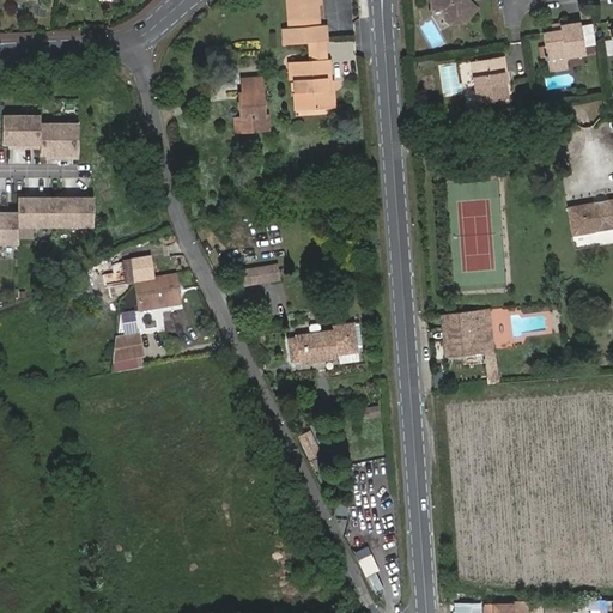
[(285,44),(310,43),(326,43),(328,42),(327,26),(321,28),(319,6),(322,6),(321,0),(287,0),(291,29),(285,30),(285,44)]
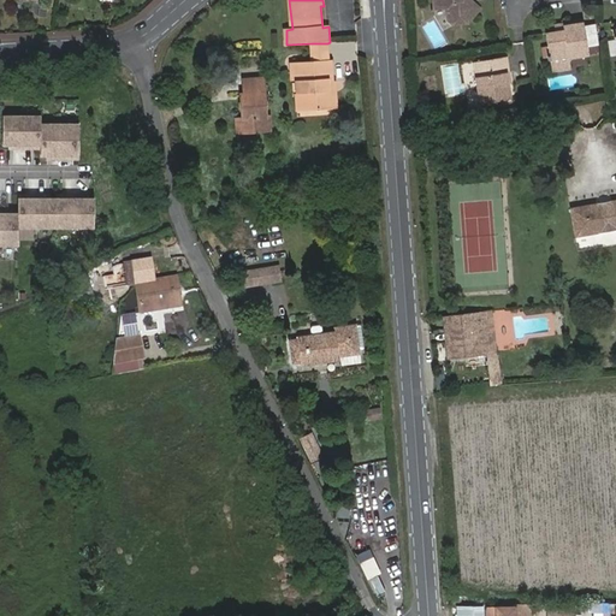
[(466,0),(438,0),(439,10),(445,10),(446,21),(452,25),(467,24),(472,21),(472,3),(467,3),(466,0)]
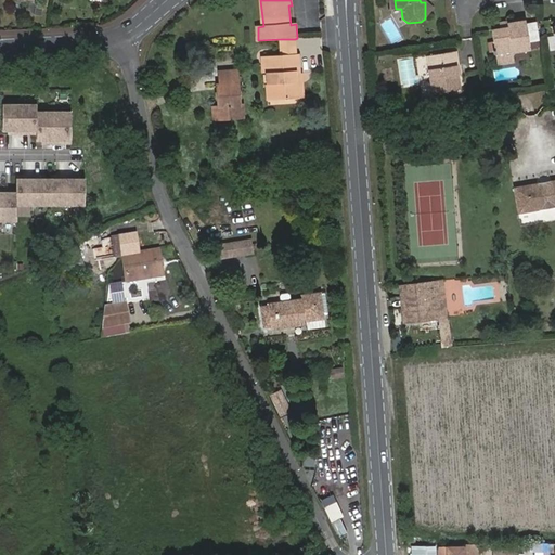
[(508,26),(527,22),(527,20),(500,24),(501,30),(510,29),(508,26)]
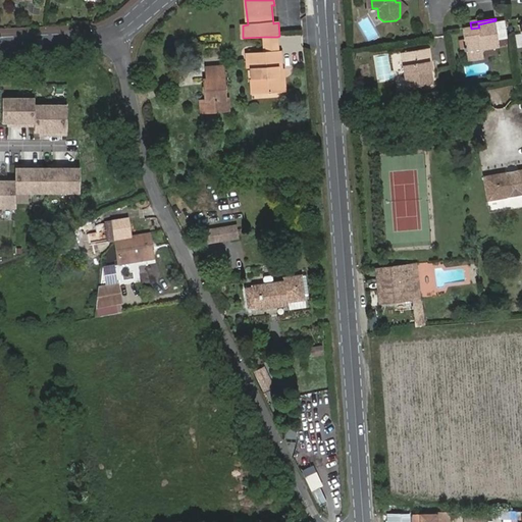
[(468,57),(484,54),(483,51),(484,51),(500,48),(497,24),(496,20),(478,24),(479,28),(471,29),(463,30),(468,57)]
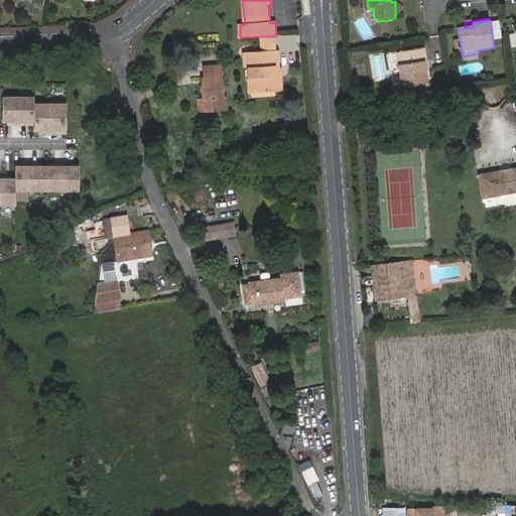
[(261,36),(262,51),(275,50),(274,36),(261,36)]
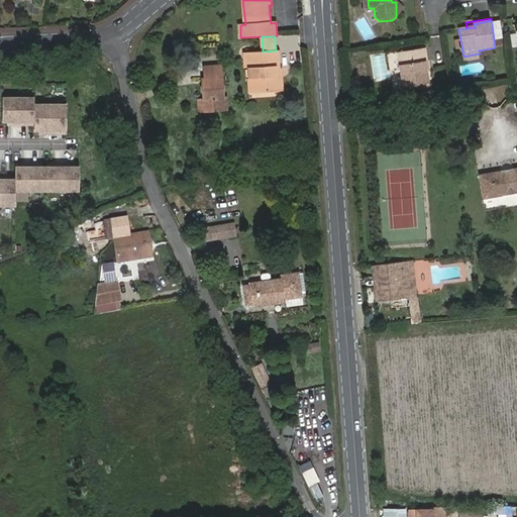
[(247,53),(249,79),(254,79),(255,91),(266,90),(267,92),(279,92),(277,70),(276,50),(263,52),(247,53)]
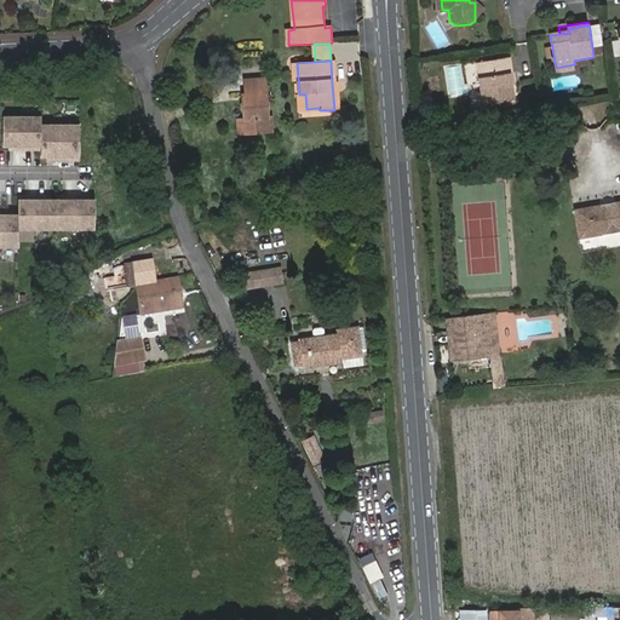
[(518,104),(516,90),(515,78),(517,78),(515,62),(481,67),(488,110),(494,109),(494,110),(498,109),(498,108),(518,104)]
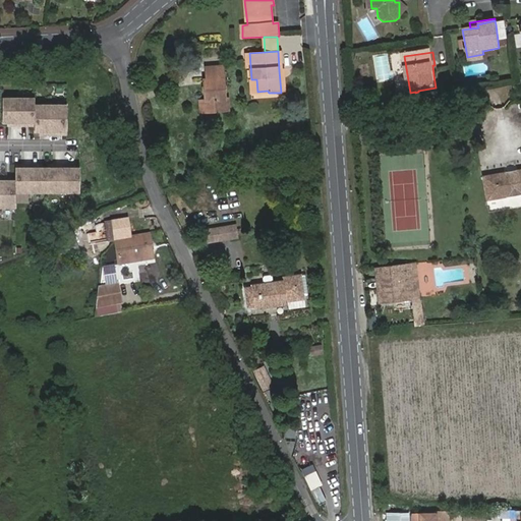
[(484,59),(483,54),(467,57),(468,62),(484,59)]
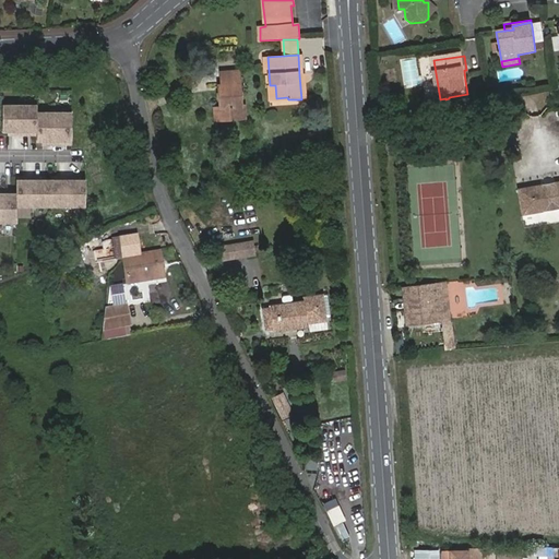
[(238,108),(242,108),(240,71),(222,73),(223,85),(219,85),(222,108),(217,108),(218,121),(239,119),(238,108)]
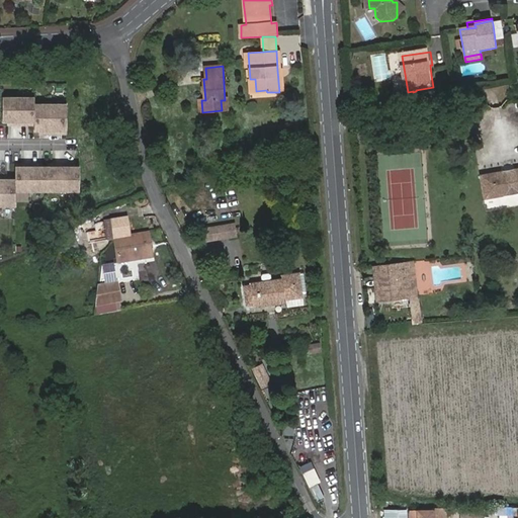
[(17,96),(2,97),(2,121),(10,121),(10,124),(17,125),(17,96)]
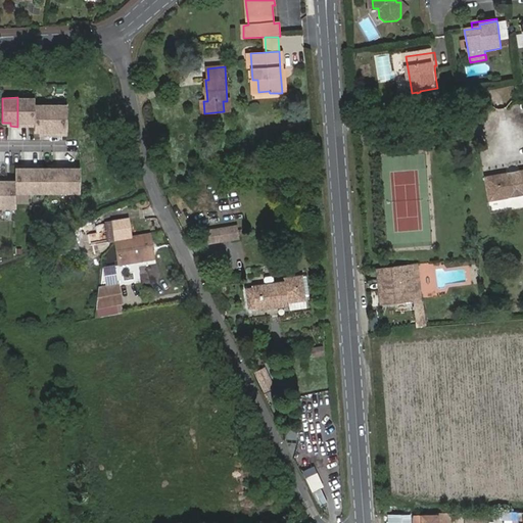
[(35,104),(35,97),(17,97),(17,127),(26,127),(26,124),(35,124),(35,104)]
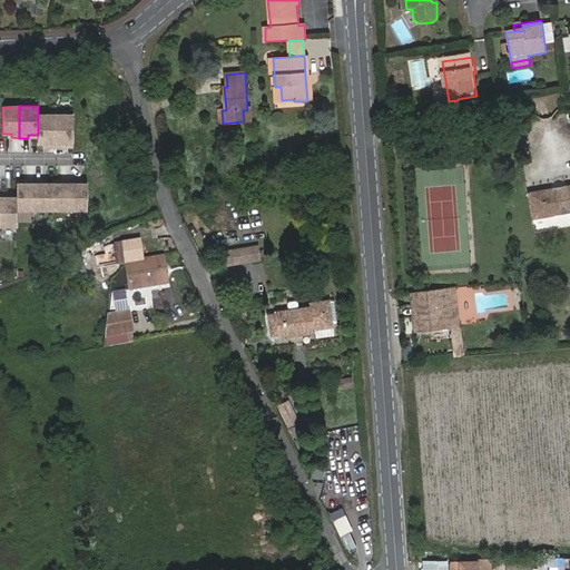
[(56,114),(38,114),(38,135),(38,145),(47,145),(47,147),(56,147),(56,114)]
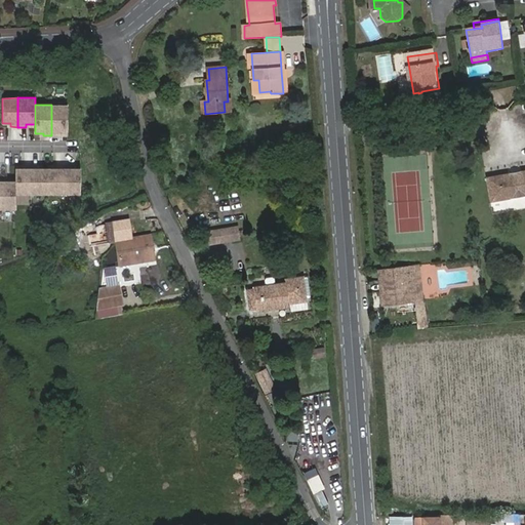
[(67,132),(67,106),(51,105),(51,135),(58,135),(59,132),(67,132)]
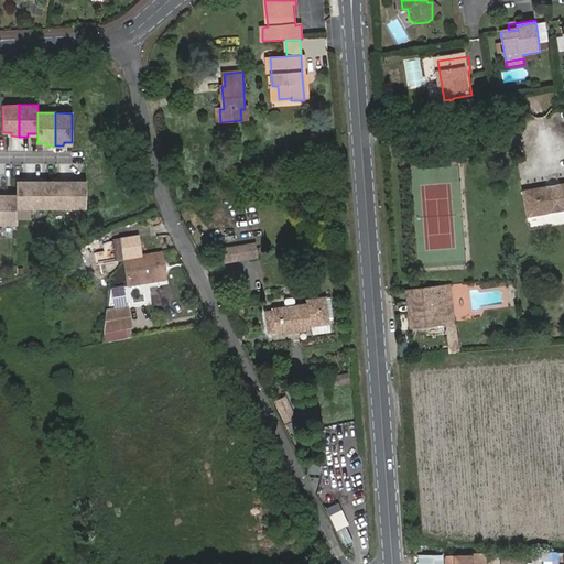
[(17,195),(17,207),(34,207),(34,177),(26,177),(26,181),(18,181),(17,195)]
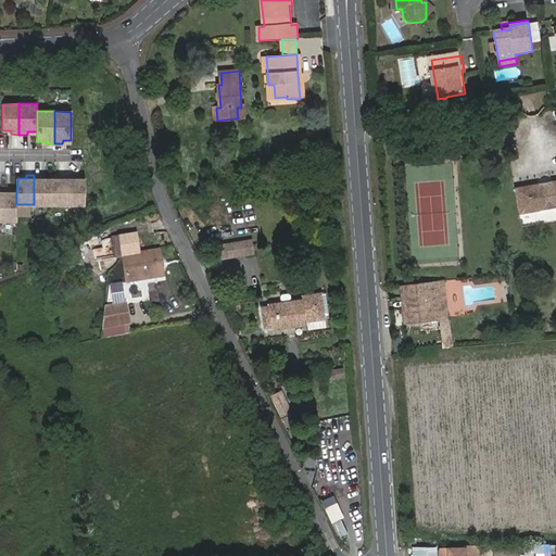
[(34,204),(51,204),(51,178),(41,178),(41,175),(34,175),(34,204)]
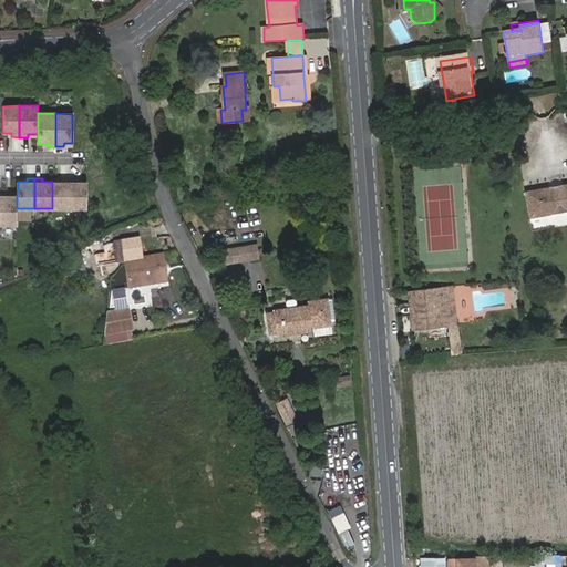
[(52,182),(52,208),(70,208),(70,178),(62,178),(62,182),(52,182)]
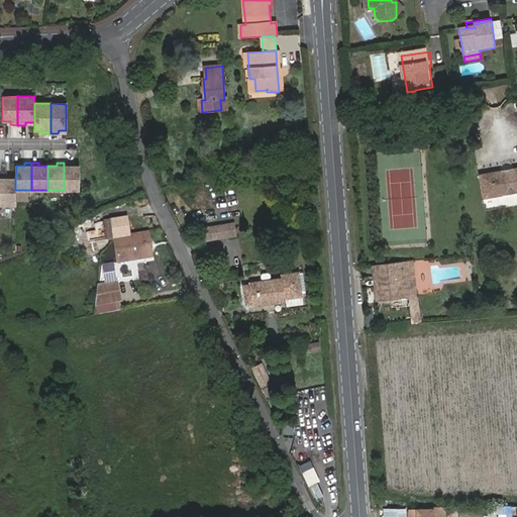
[(64,190),(79,190),(79,167),(70,166),(70,163),(64,163),(64,190)]
